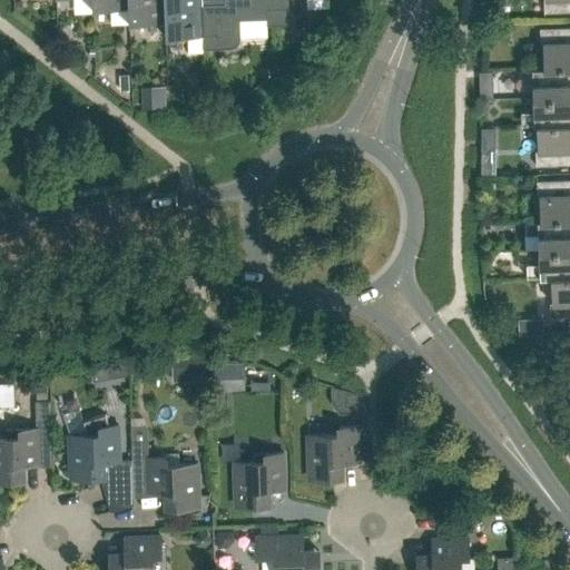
[(91,0),(92,9),(129,8),(129,0),(91,0)]
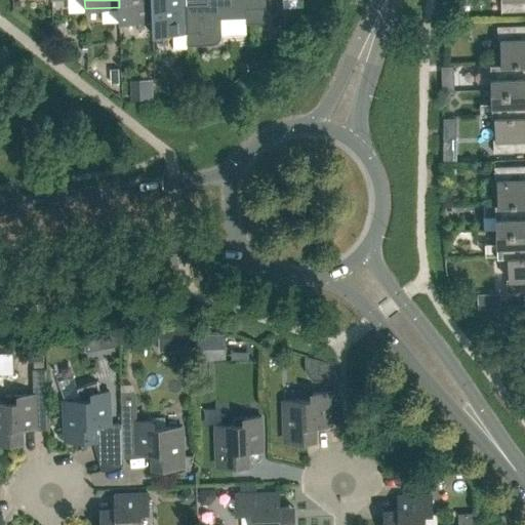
[(119,7),(119,22),(152,21),(153,21),(152,0),(119,0),(119,7)]
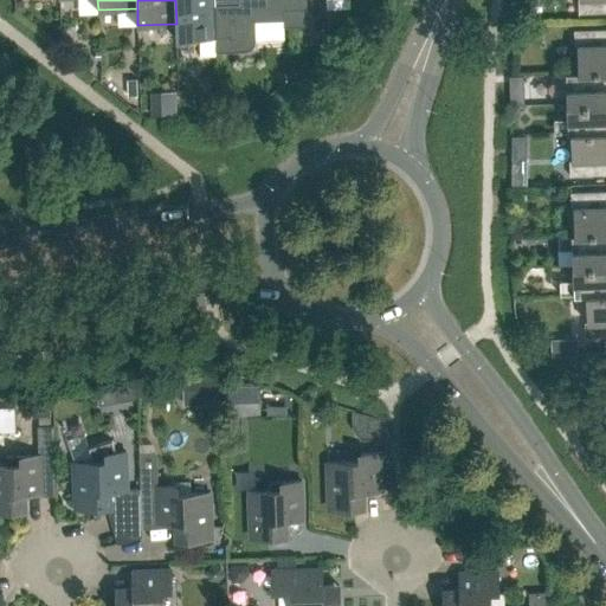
[(175,24),(176,40),(199,39),(200,57),(216,56),(216,52),(217,52),(216,39),(213,0),(175,0),(176,24),(175,24)]
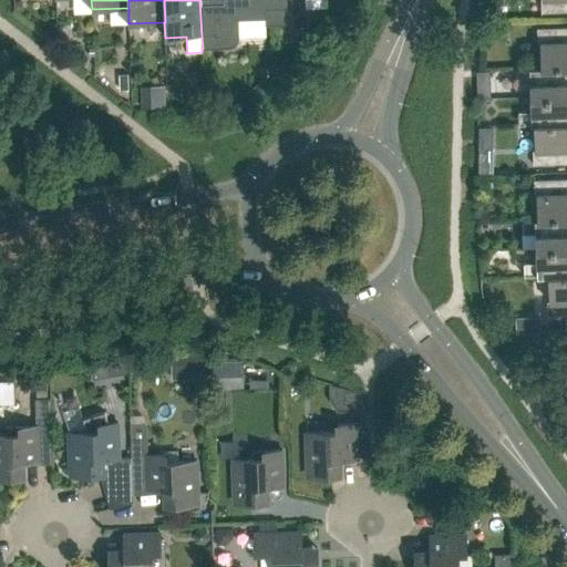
[(223,0),(224,3),(202,3),(200,0),(199,0),(202,37),(203,49),(230,48),(233,47),(235,45),(236,44),(237,44),(238,43),(238,42),(239,40),(239,39),(239,37),(239,19),(266,19),(266,26),(287,24),(286,0),(223,0)]
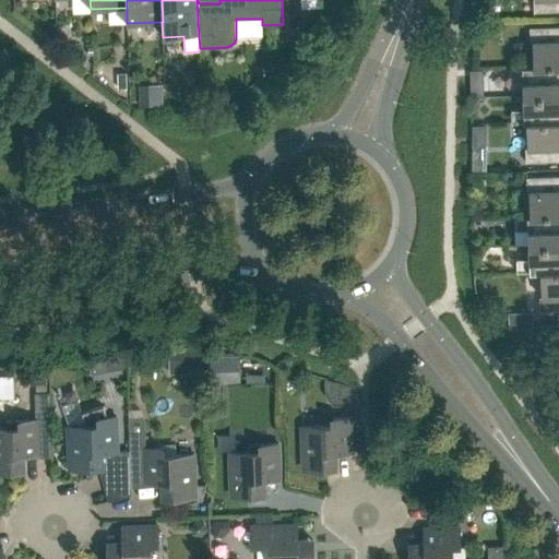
[(558,0),(533,0),(534,12),(558,11),(558,0)]
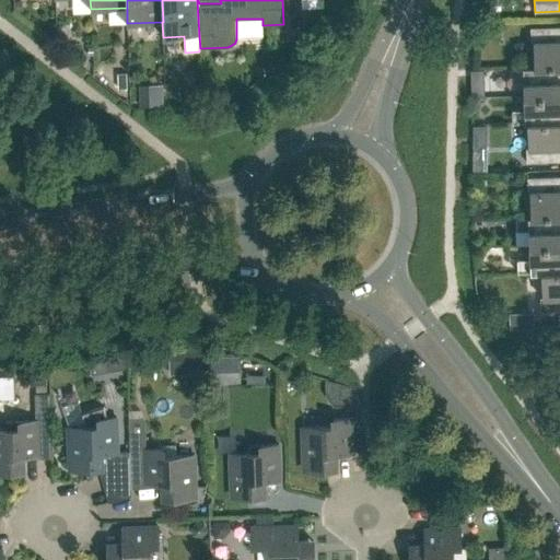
[(535,67),(559,66),(559,26),(531,27),(532,42),(534,42),(535,67)]
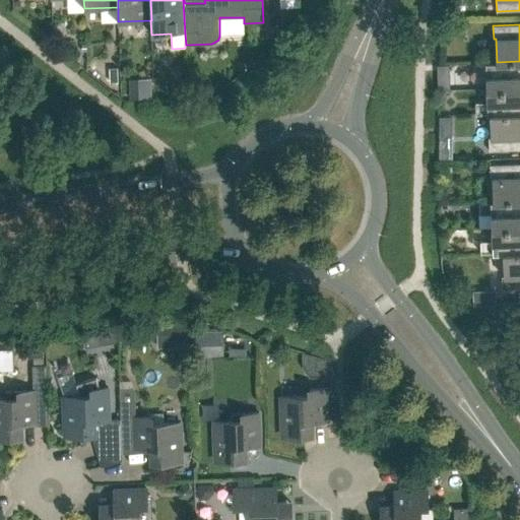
[(519,61),(497,62),(485,62),(486,88),(519,86),(519,61)]
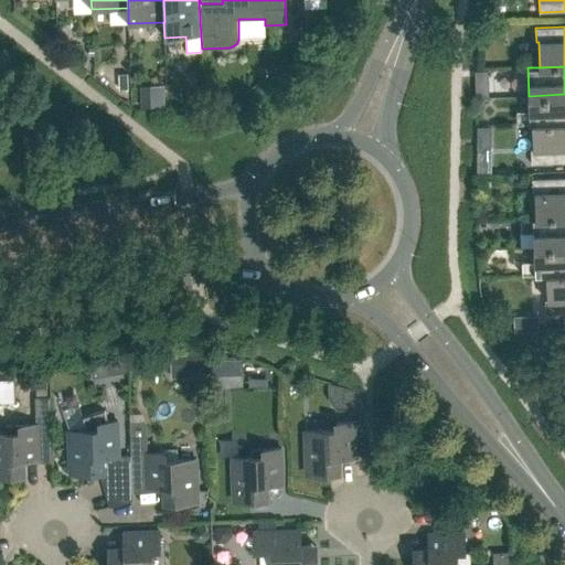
[(156,95),(155,76),(134,77),(135,96),(156,95)]
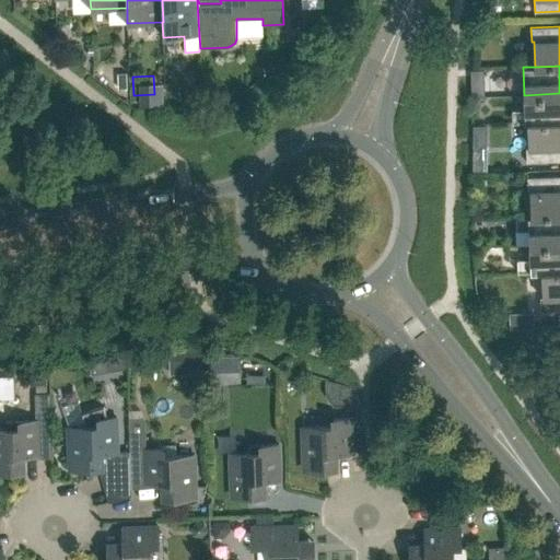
[(527,124),(527,123),(559,120),(559,93),(524,95),(525,124),(527,124)]
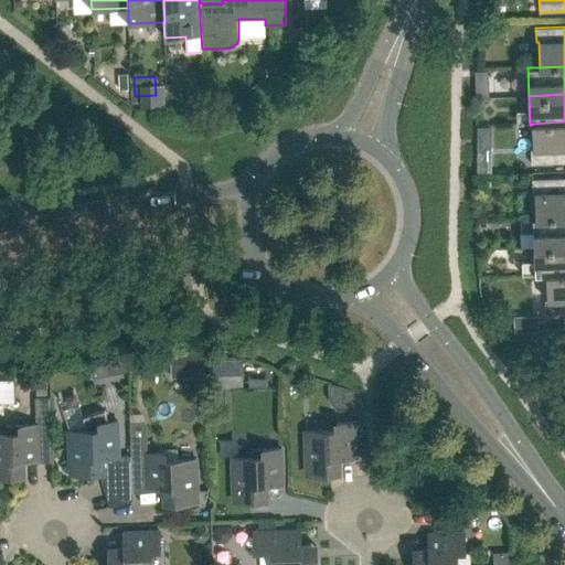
[(525,117),(523,98),(512,99),(513,118),(525,117)]
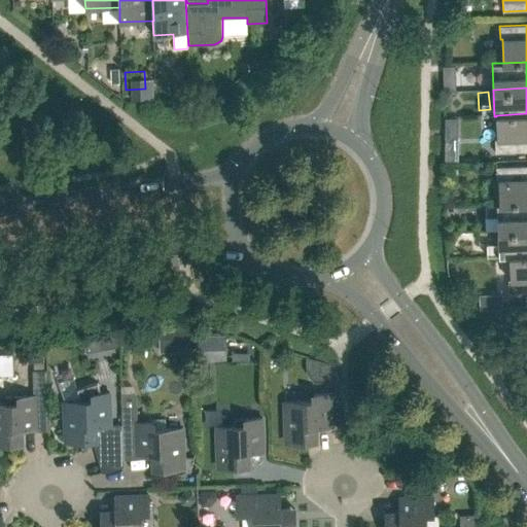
[(526,113),(496,115),(496,116),(497,139),(495,139),(495,152),(526,151),(526,113)]
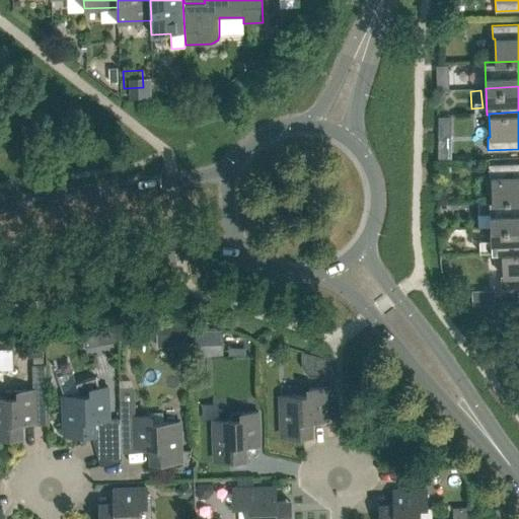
[(438,117),(438,127),(450,128),(450,118),(438,117)]
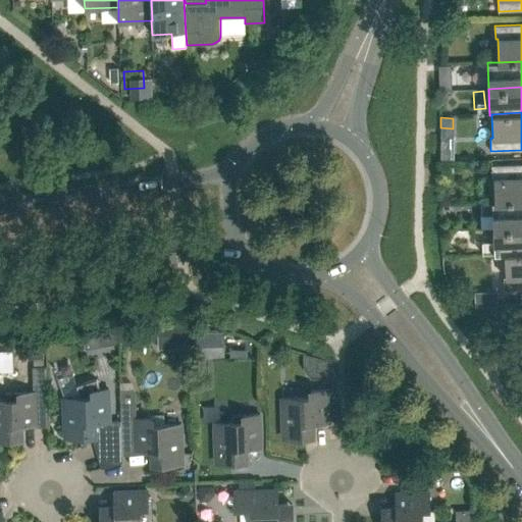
[(494,202),(521,201),(521,164),(491,165),(491,178),(494,178),(494,202)]
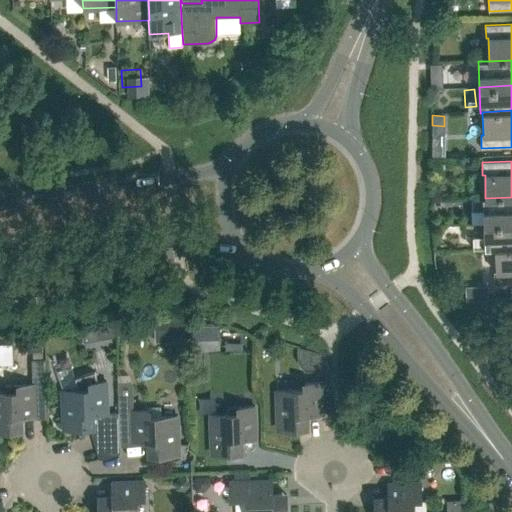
[(511,197),(485,198),(483,198),(484,224),(511,222),(511,197)]
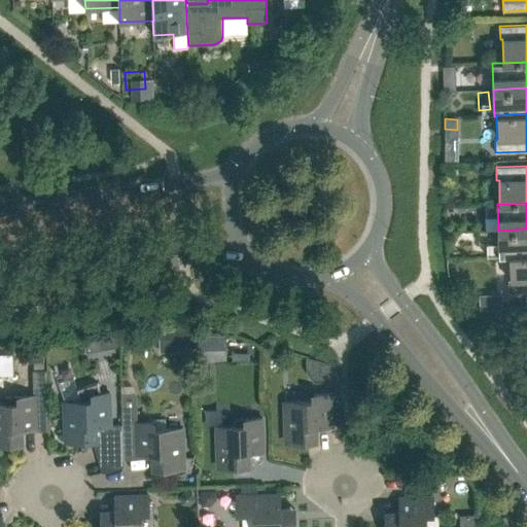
[(510,255),(526,254),(526,229),(498,231),(499,256),(510,256),(510,255)]
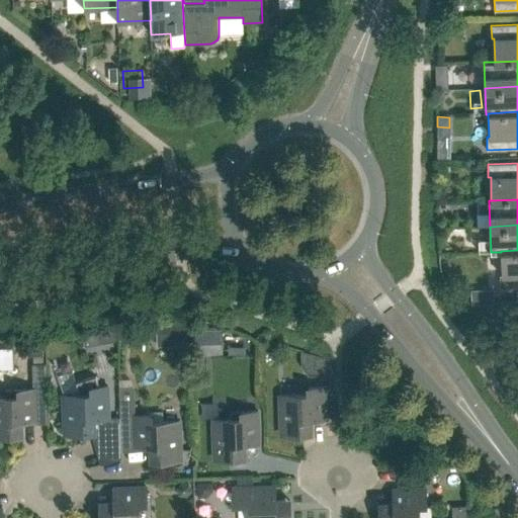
[(517,250),(501,251),(501,252),(502,275),(500,275),(500,288),(517,287),(517,250)]
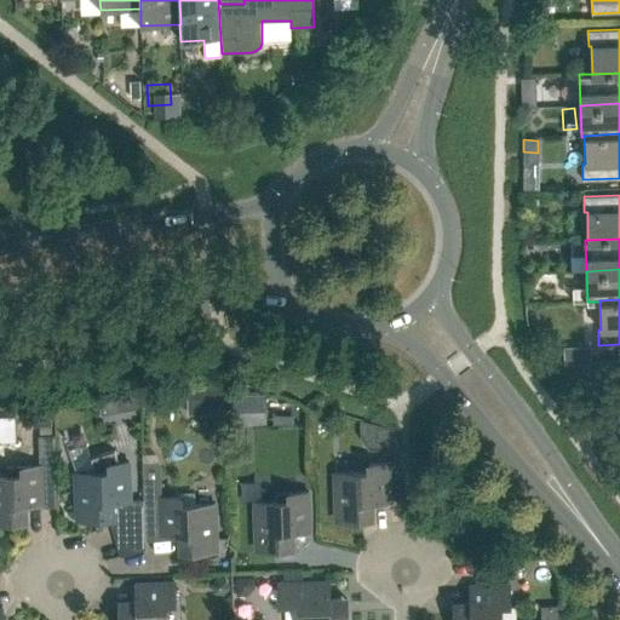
[(591,348),(579,348),(579,357),(579,362),(591,362),(591,357),(591,348)]
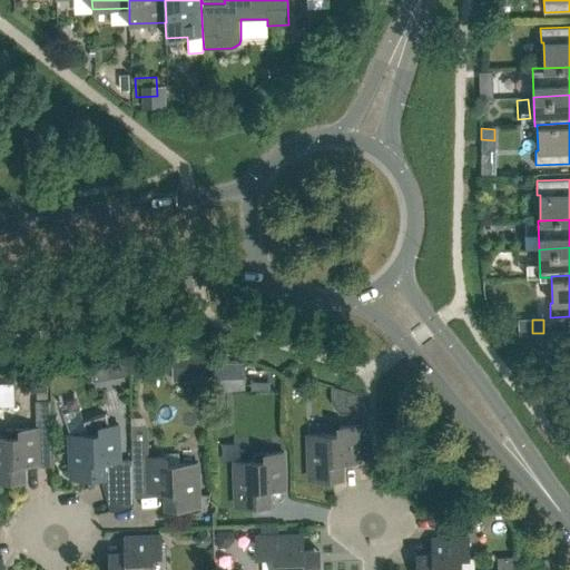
[(206,351),(179,352),(180,379),(207,376),(206,351)]
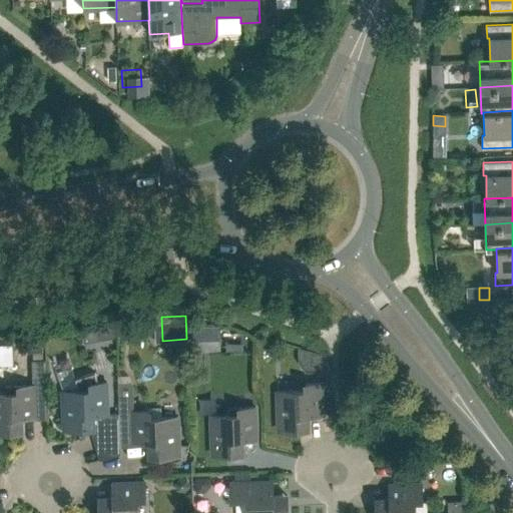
[(191,352),(220,351),(219,326),(190,327),(191,352)]
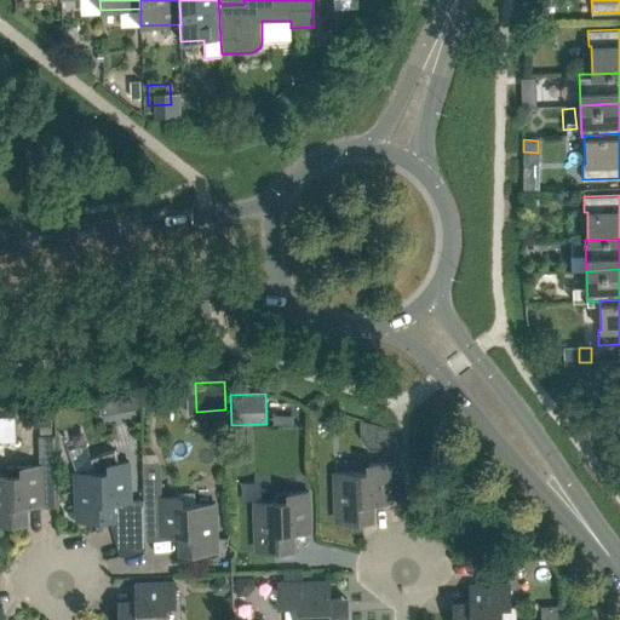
[(55,435),(38,436),(39,465),(41,465),(56,464),(55,435)]
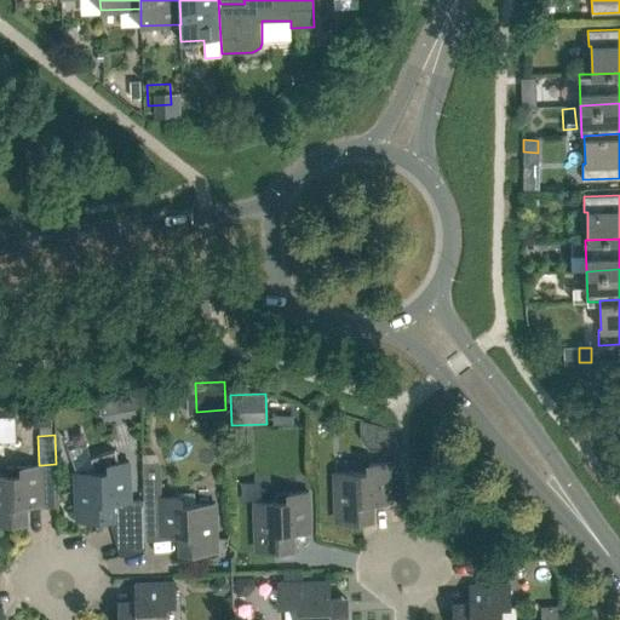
[(76,518),(72,518),(72,520),(119,518),(120,526),(144,518),(144,499),(130,499),(128,461),(119,463),(115,449),(91,457),(95,472),(69,472),(69,474),(75,474),(76,518)]
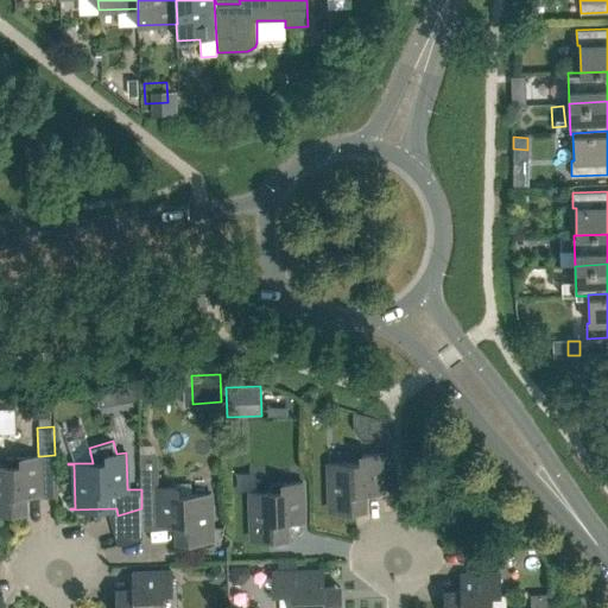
[(140,454),(141,488),(158,487),(157,453),(140,454)]
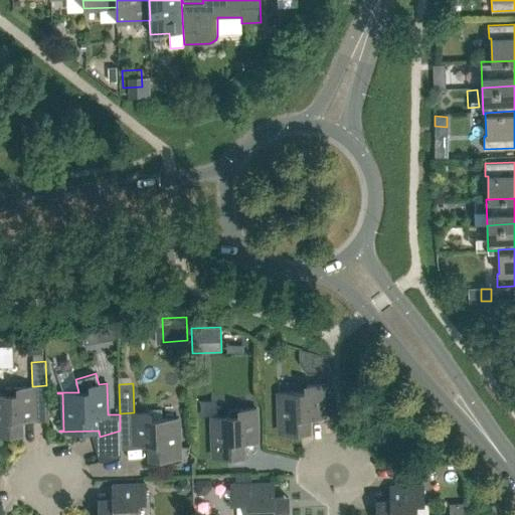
[(278,394),(280,431),(275,431),(275,433),(310,431),(309,416),(324,416),(322,383),(307,384),(307,391),(273,392),(273,394),(278,394)]
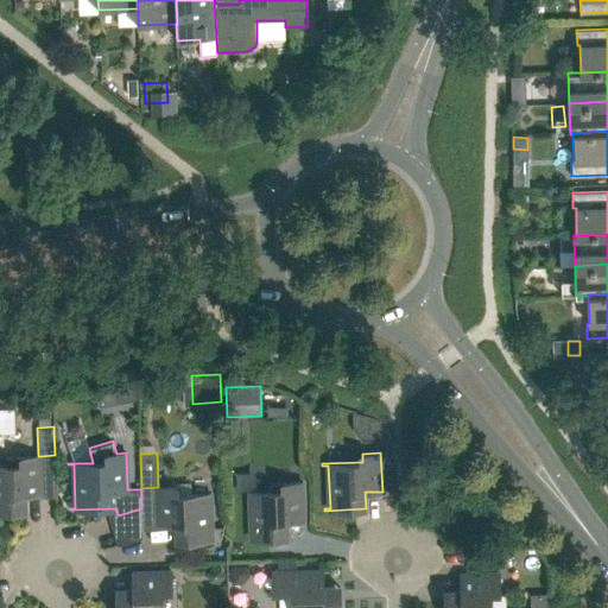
[(25,495),(43,494),(40,456),(38,456),(6,457),(7,466),(0,466),(0,512),(26,512),(25,495)]
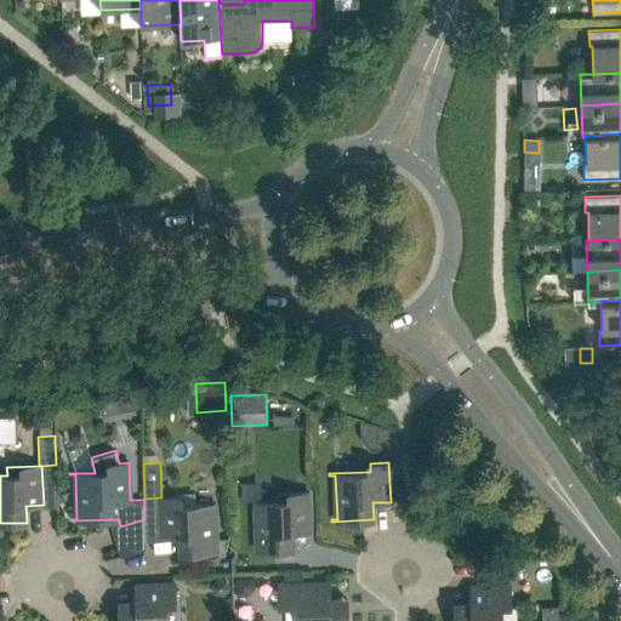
[(250,505),(255,505),(257,550),(251,550),(251,551),(294,550),(292,533),(311,531),(309,493),(277,494),(277,502),(250,503),(250,505)]
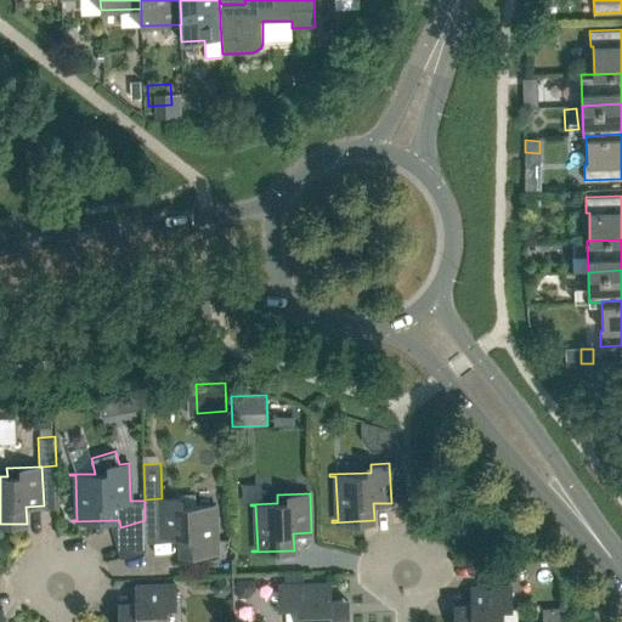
[(181,507),(181,497),(162,498),(163,537),(180,537),(181,554),(224,553),(224,550),(218,552),(216,507),(221,507),(221,504),(181,507)]
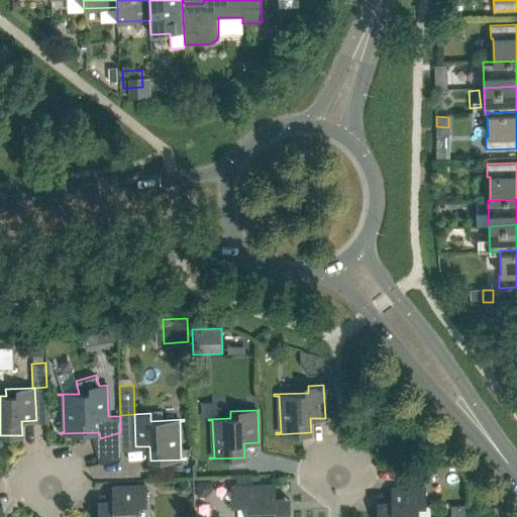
[(252,477),(233,478),(234,486),(252,485),(252,477)]
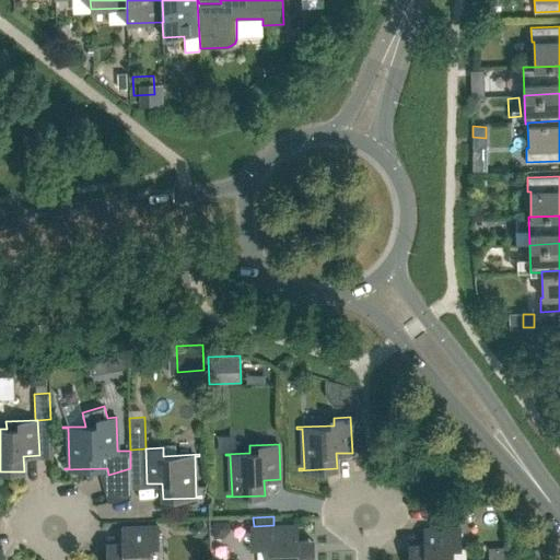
[(270,544),(270,559),(313,559),(313,540),(298,541),(298,525),(273,526),(252,527),(252,544),(270,544)]
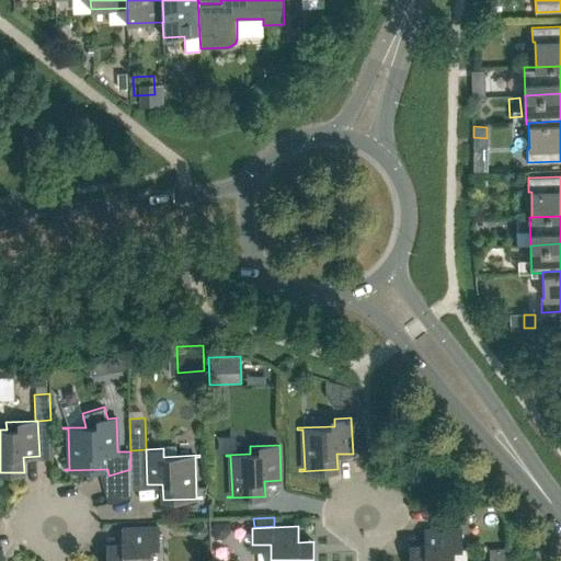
[(151,560),(151,545),(159,544),(158,527),(123,528),(123,544),(107,545),(107,560),(151,560)]
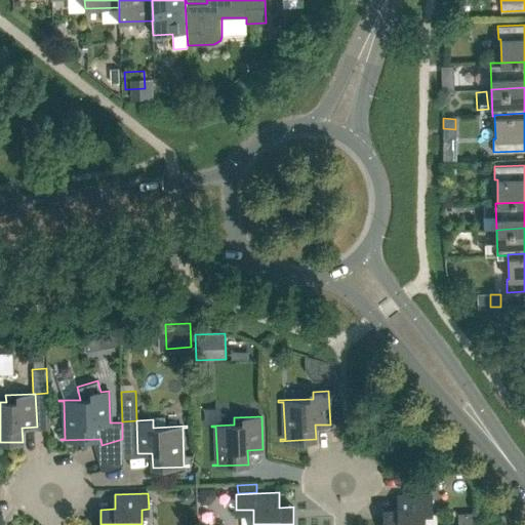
[(432,494),(398,495),(399,511),(384,511),(384,524),(425,524),(425,511),(432,511),(432,494)]
